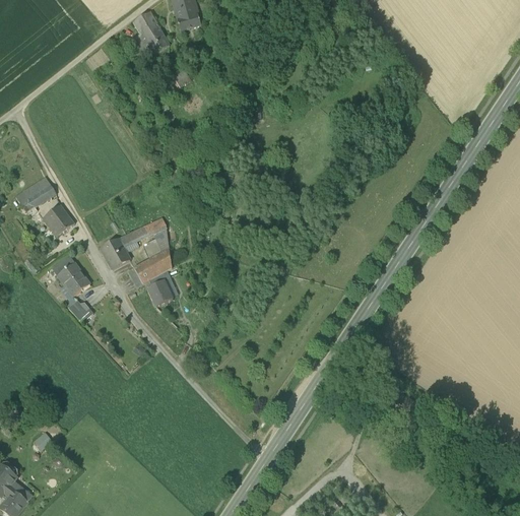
[(195,2),(174,7),(181,30),(201,25),(195,2)]
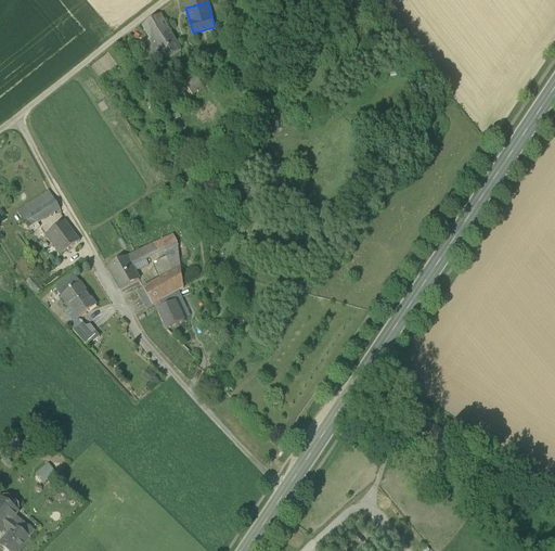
[(139,43),(152,65),(184,46),(182,42),(179,43),(160,13),(142,23),(150,37),(139,43)]
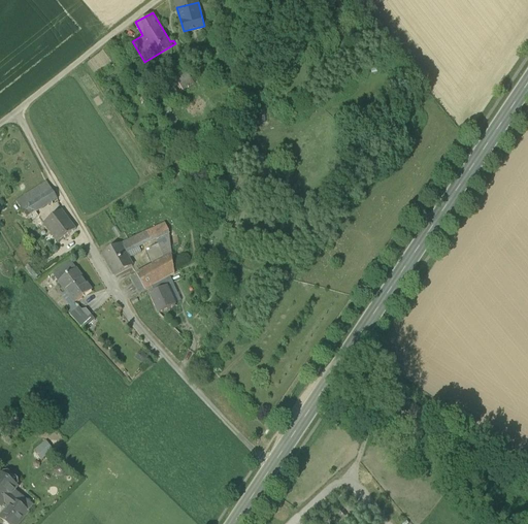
[(254,19),(242,22),(246,37),(258,35),(254,19)]
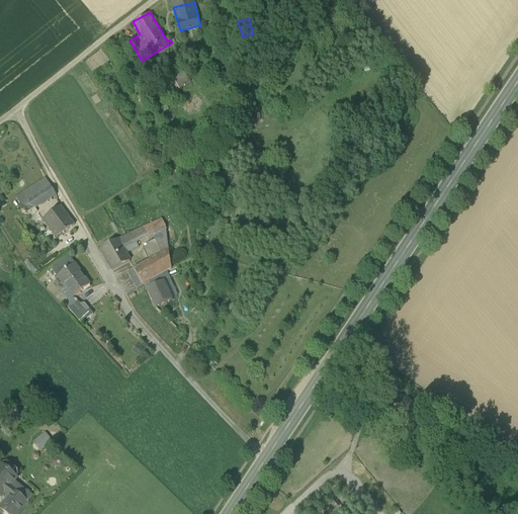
[(246,41),(231,46),(234,58),(249,54),(246,41)]
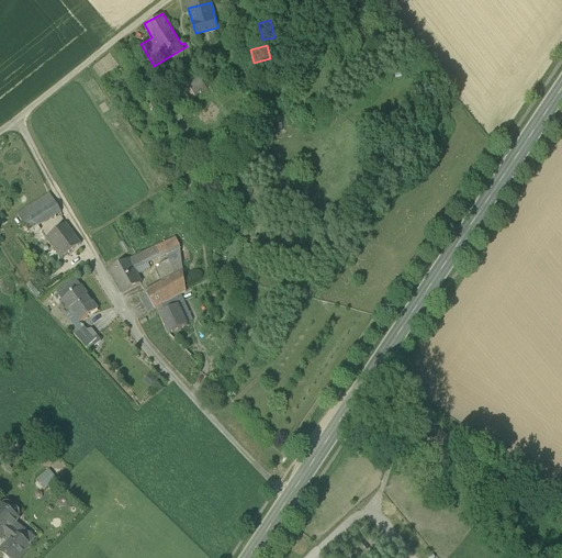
[(188,81),(194,93),(205,86),(199,75),(188,81)]
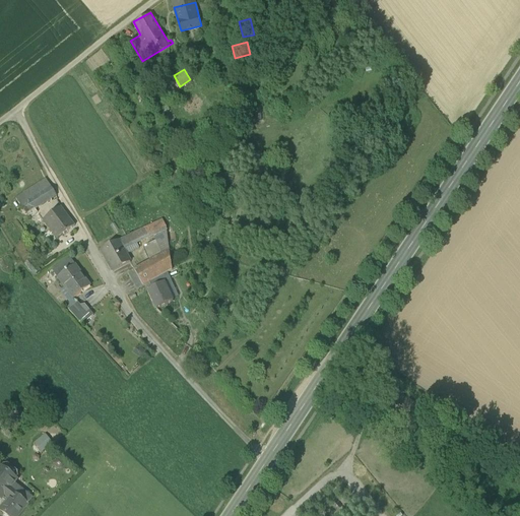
[(157,85),(164,95),(174,89),(168,79),(157,85)]
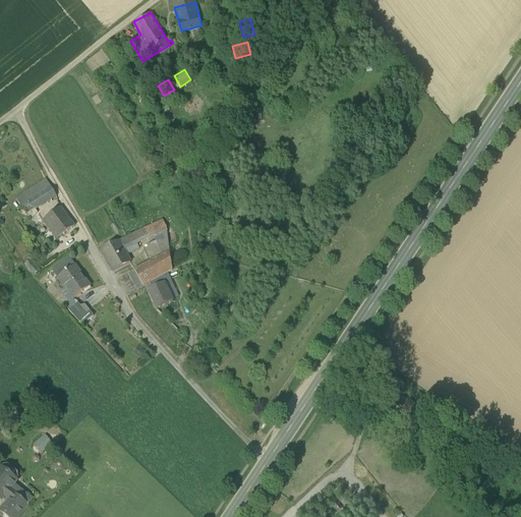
[(208,154),(198,154),(197,162),(208,162),(208,154)]
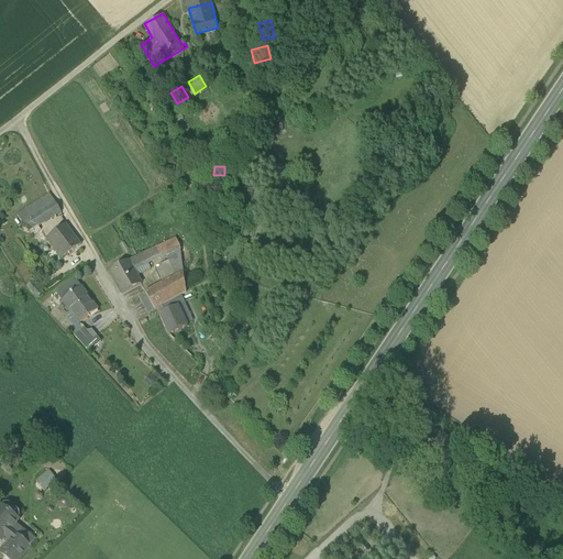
[(30,229),(39,223),(62,209),(50,192),(17,212),(30,229)]
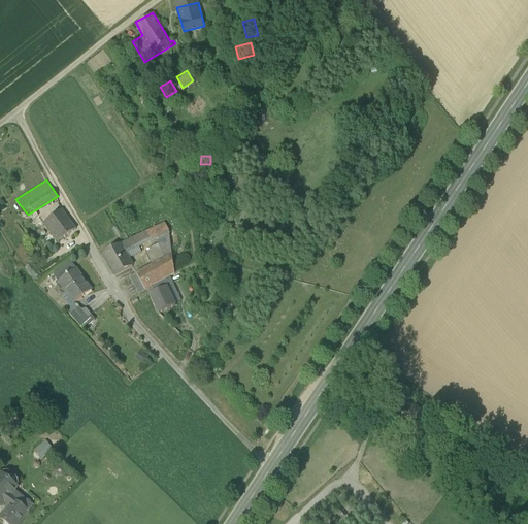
[(62,207),(44,221),(51,231),(54,234),(58,240),(76,227),(62,207)]
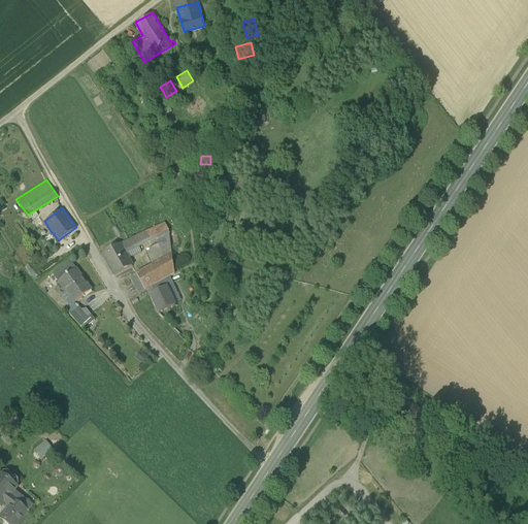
[(51,231),(44,221),(36,209),(28,215),(42,236),(46,240),(54,234),(51,231)]
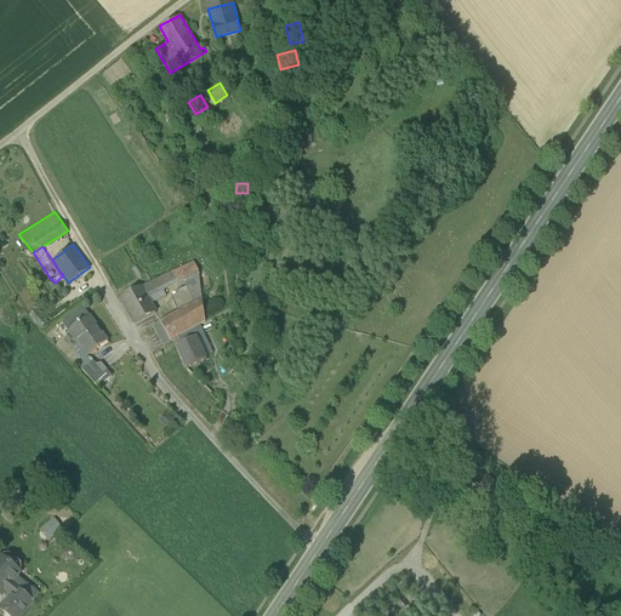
[(194,260),(142,284),(147,294),(163,286),(183,277),(198,269),(198,268),(194,260)]
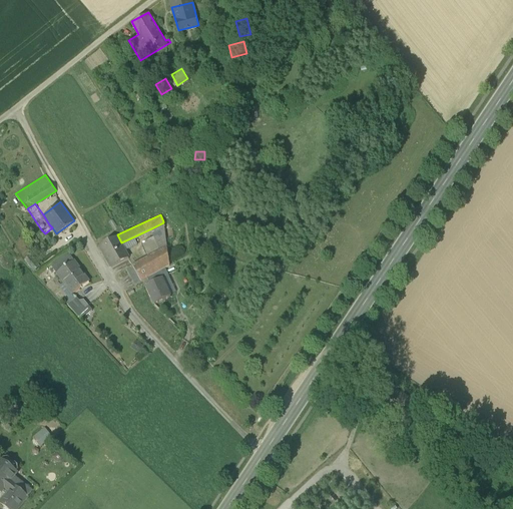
[(115,219),(110,221),(113,228),(119,226),(115,219)]
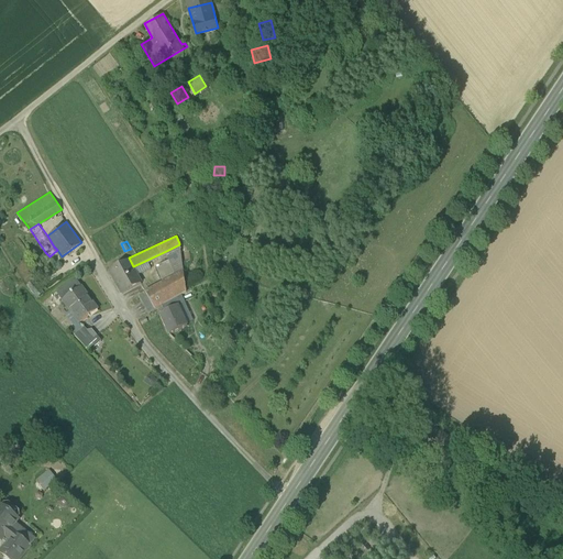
[(183,270),(179,244),(166,251),(176,273),(183,270)]
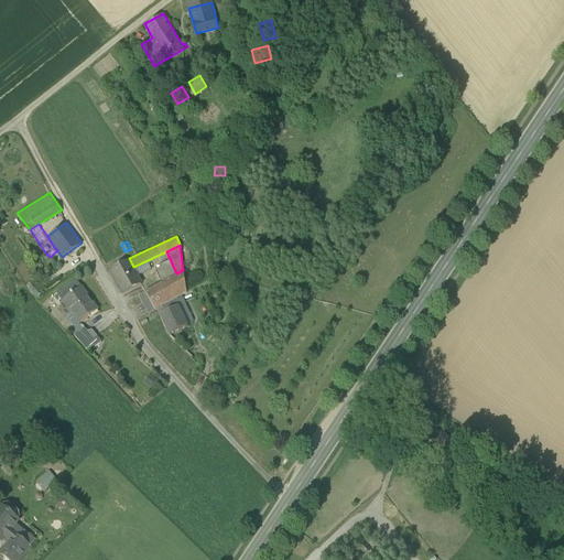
[(129,258),(109,269),(122,292),(141,281),(137,273),(133,267),(129,258)]
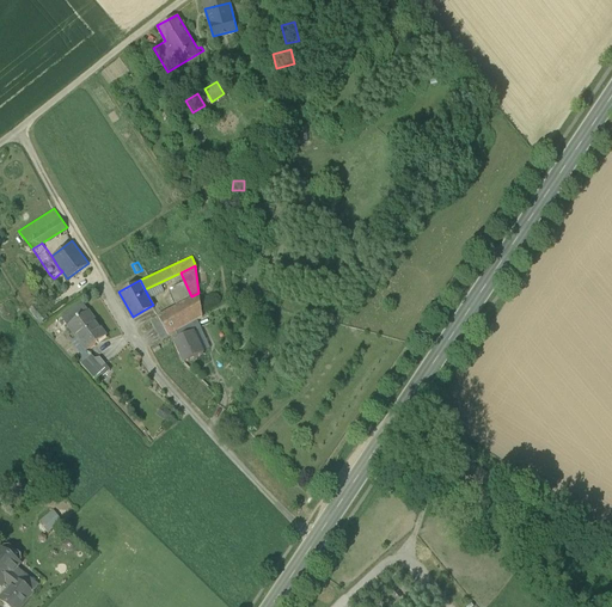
[(160,282),(145,289),(148,296),(164,289),(160,282)]
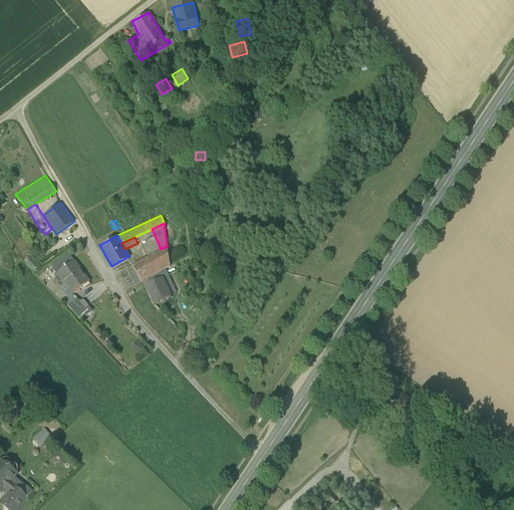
[(167,246),(161,249),(127,266),(137,283),(148,277),(166,267),(169,265),(167,246)]
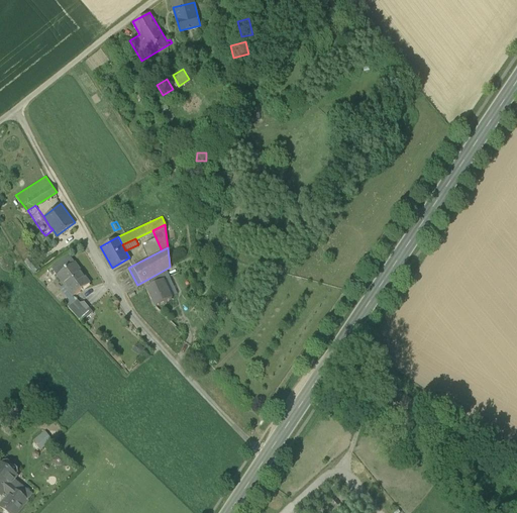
[(87,278),(70,253),(53,267),(58,274),(73,294),(82,288),(79,284),(87,278)]
